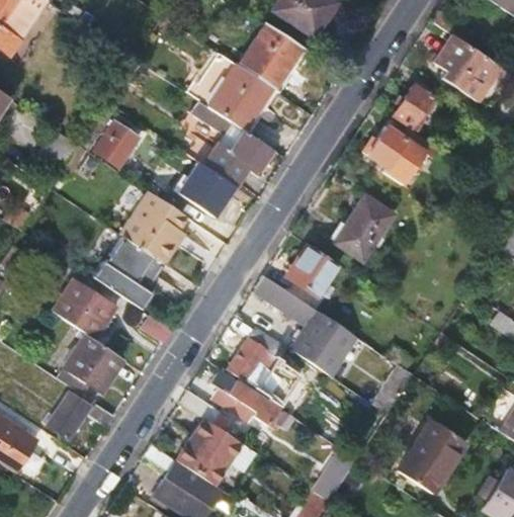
[(0,0),(0,47),(12,55),(50,0),(0,0)]
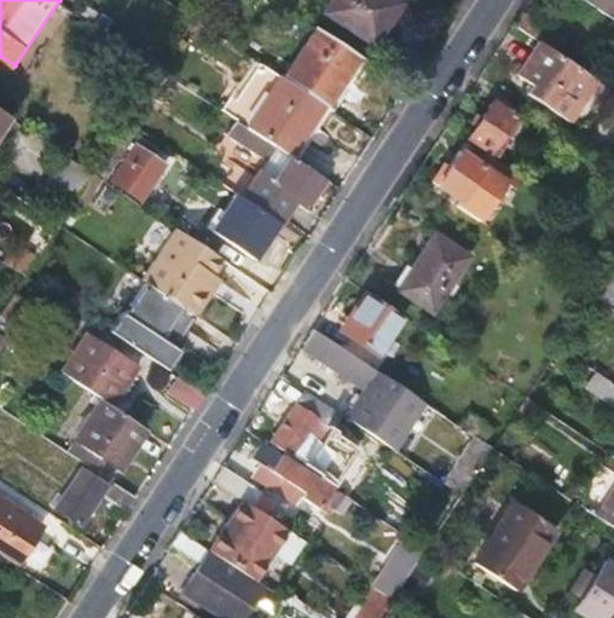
[(335,0),(328,13),(378,48),(409,4),(404,0),(335,0)]
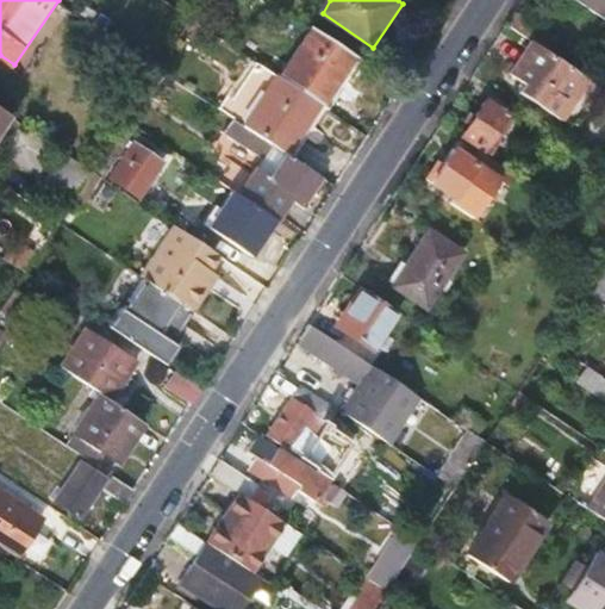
[(580,0),(604,16),(604,0),(580,0)]
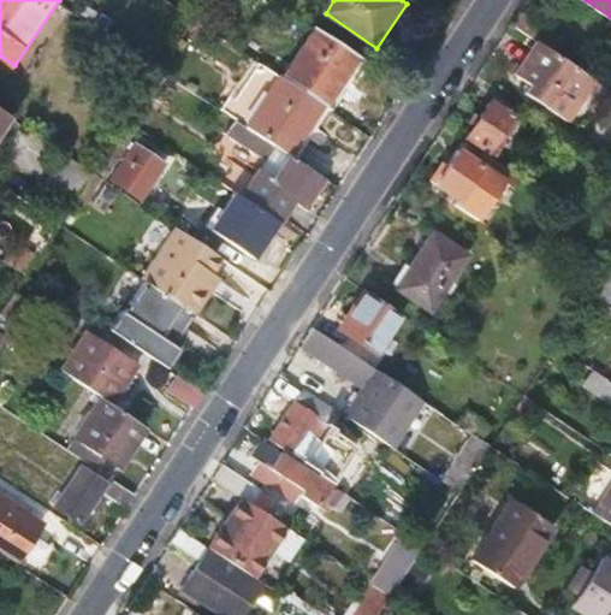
[(512,25),(537,42),(564,60),(574,45),(522,11),(512,25)]
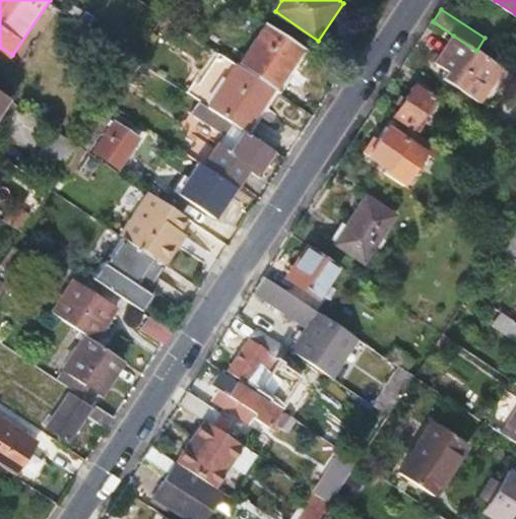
[(270,23),(242,67),(275,89),(278,91),(307,47),(270,23)]
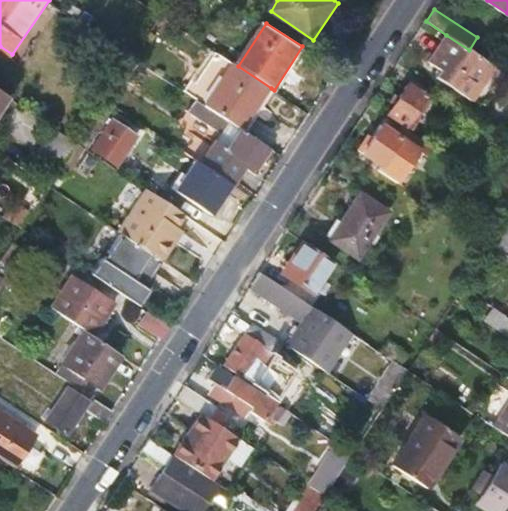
[(430,60),(443,69),(438,76),(472,99),(494,66),(469,50),(446,35),(430,60)]
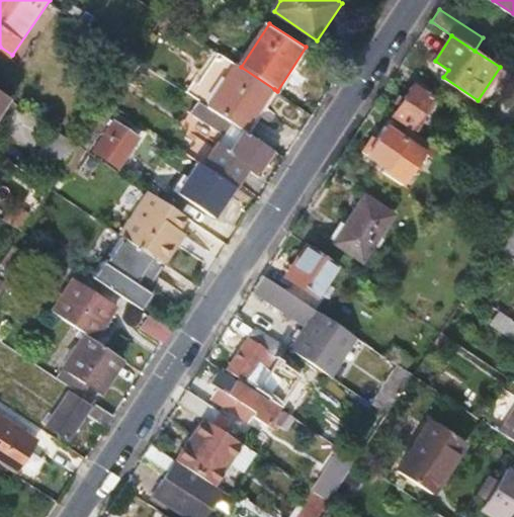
[(238,65),(209,107),(236,124),(246,132),(274,89),(241,67),(238,65)]
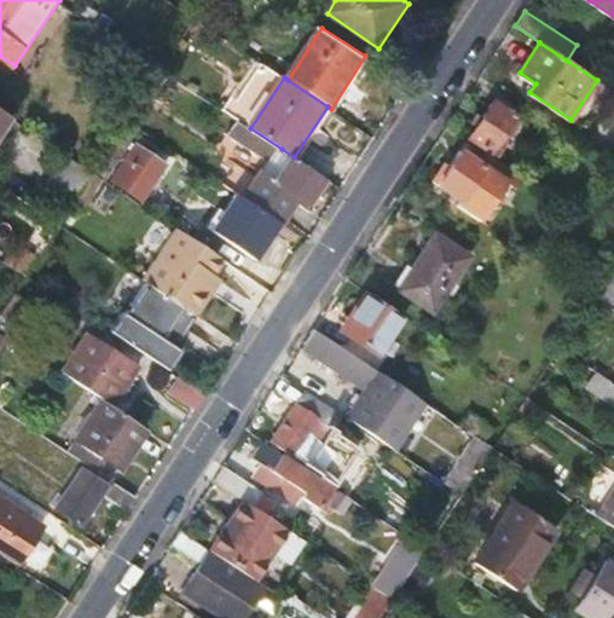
[(469,138),(496,156),(499,151),(494,148),(514,116),(493,102),(469,138)]
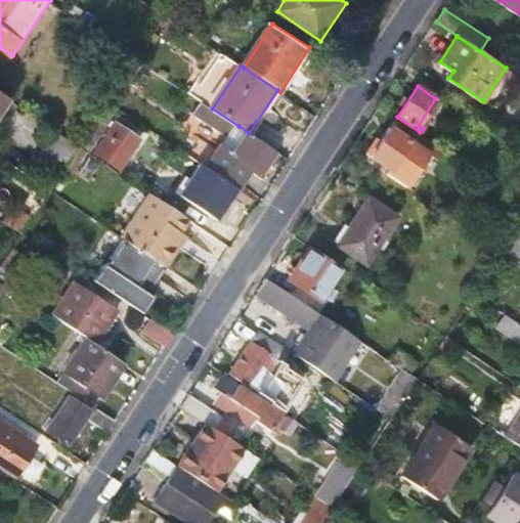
[(0,92),(0,115),(10,99),(0,92)]
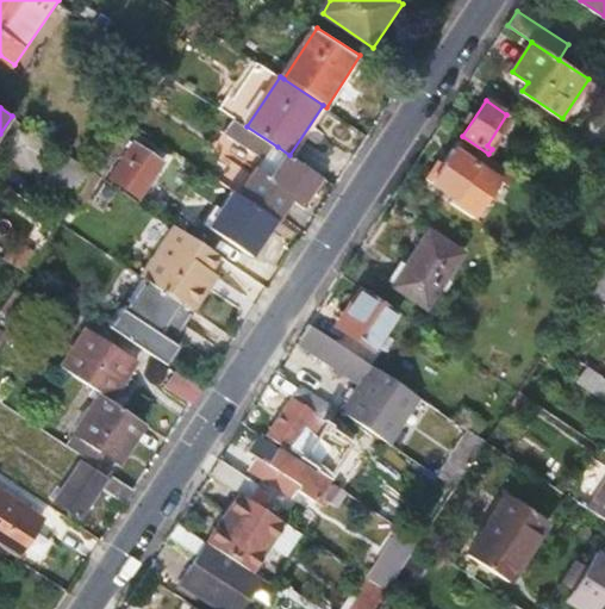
[(226,132),(269,161),(278,147),(247,126),(236,118),(226,132)]
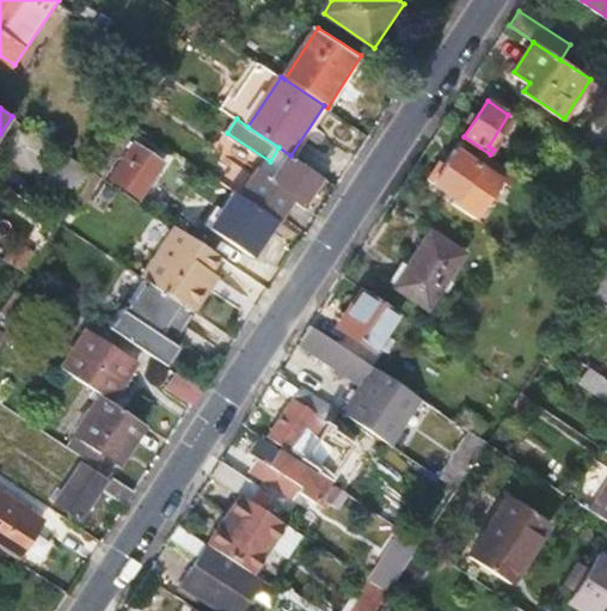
[(124,132),(97,172),(106,178),(114,183),(117,176),(112,173),(135,139),(124,132)]
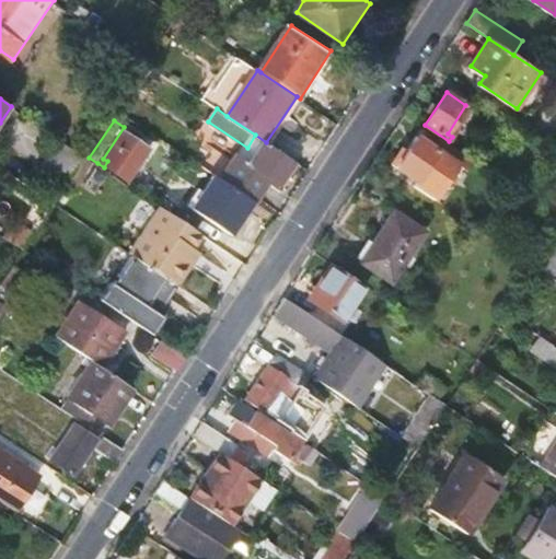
[(105,164),(125,176),(147,143),(127,130),(105,164)]
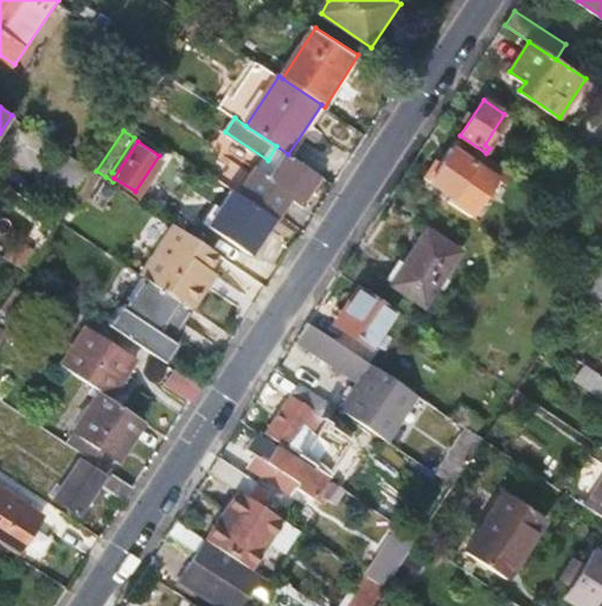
[(440,165),(429,183),(450,198),(448,202),(472,217),(492,185),(501,190),(511,173),(479,151),(472,161),(452,147),(440,165)]
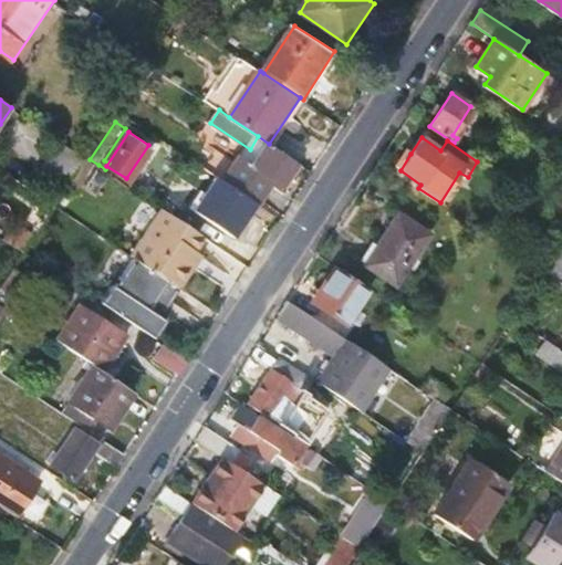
[(62,140),(44,168),(72,186),(90,159),(62,140)]
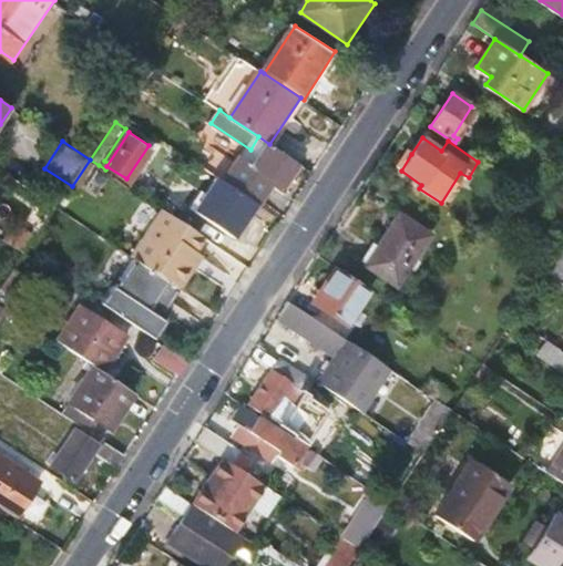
[(241,158),(225,183),(258,205),(275,181),(285,187),(299,164),(269,144),(255,167),(241,158)]
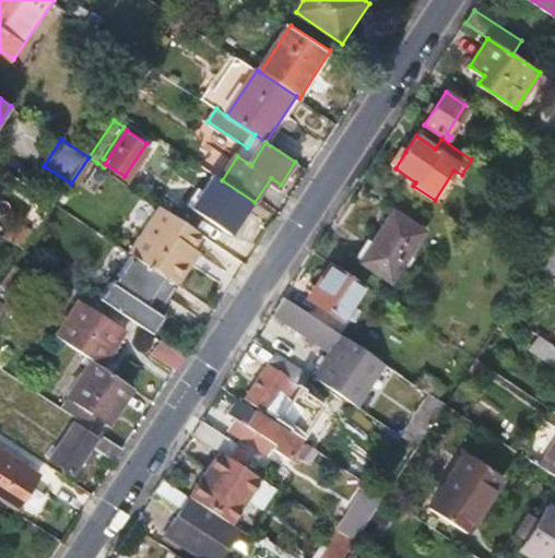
[(402,150),(391,166),(396,168),(405,152),(402,150)]
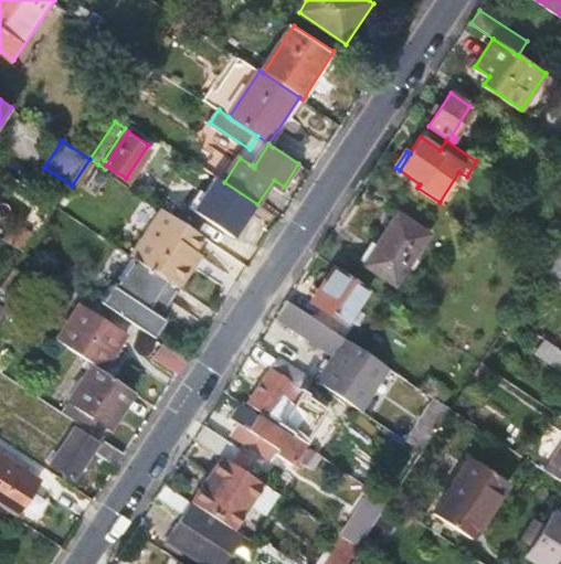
[(190,262),(207,236),(165,209),(134,255),(136,257),(182,288),(198,266),(190,262)]
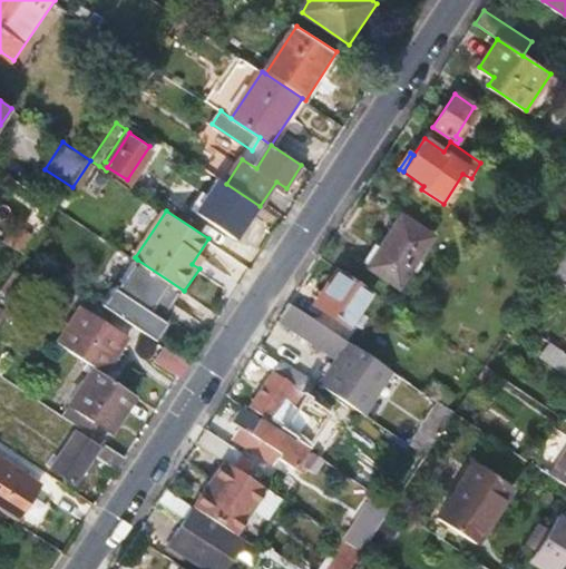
[(368,266),(401,287),(435,236),(401,215),(368,266)]
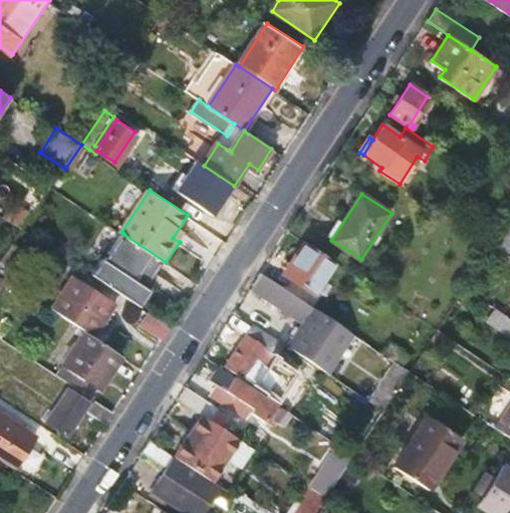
[(189,215),(213,231),(220,219),(196,204),(189,215)]
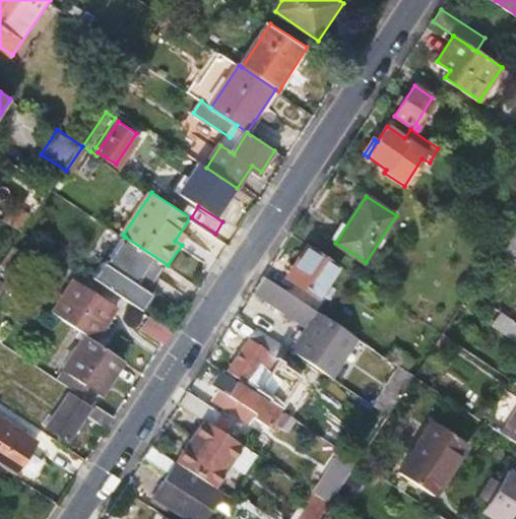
[(515,222),(499,249),(513,258),(515,255),(515,222)]
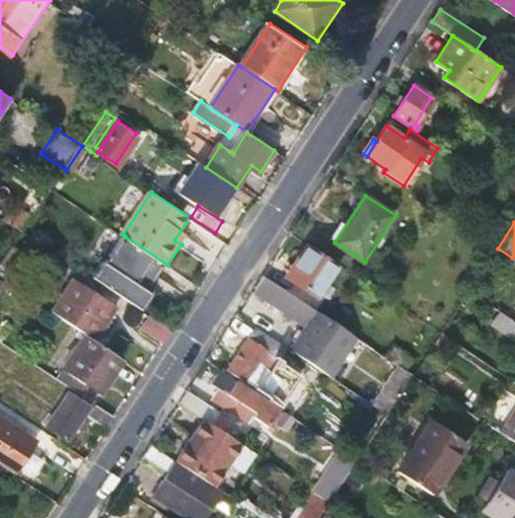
[(167,265),(125,236),(107,264),(105,262),(94,278),(144,310),(155,295),(150,291),(167,265)]
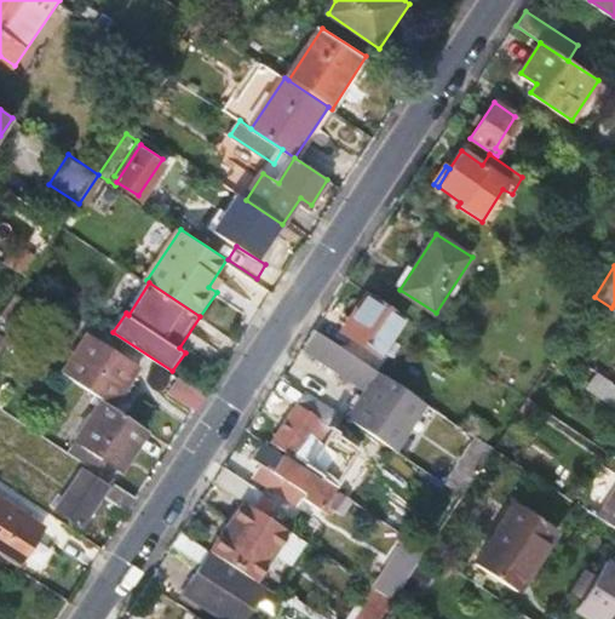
[(368,291),(344,328),(379,353),(403,315),(368,291)]
